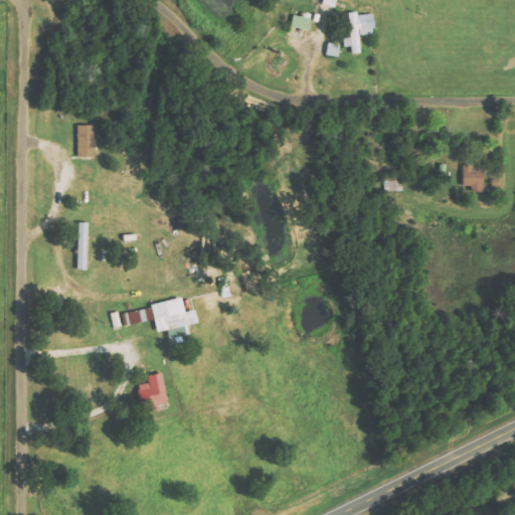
[(337,0),(324,0),(323,5),(335,9),(337,0)]
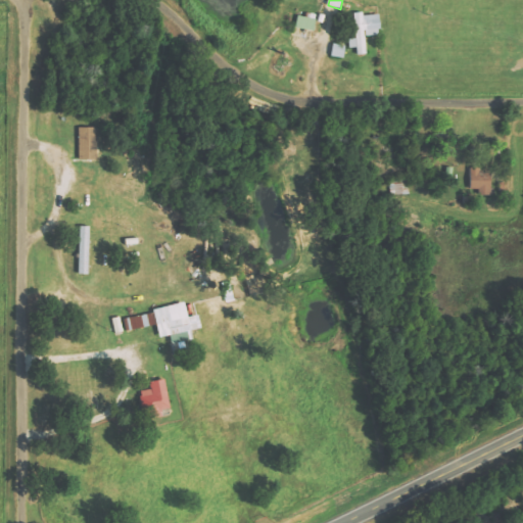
[(354,15),(357,39),(349,40),(349,48),(358,48),(358,55),(367,55),(366,37),(381,36),(380,14),(354,15)]
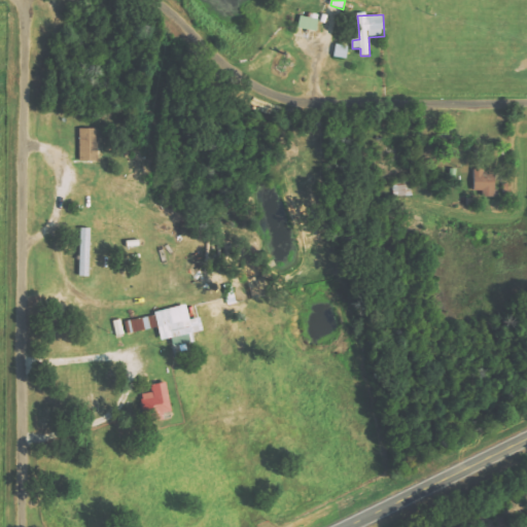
[(317,31),(319,20),(301,15),(299,28),(317,31)]
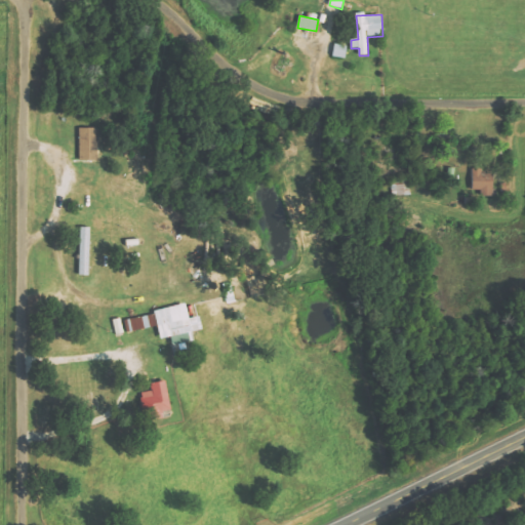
[(348,47),(335,44),(332,56),(345,59),(348,47)]
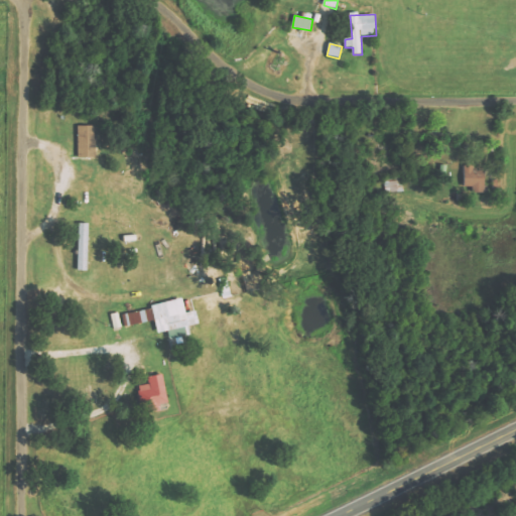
[(79,157),(96,157),(96,147),(94,147),(94,125),(78,126),(79,157)]
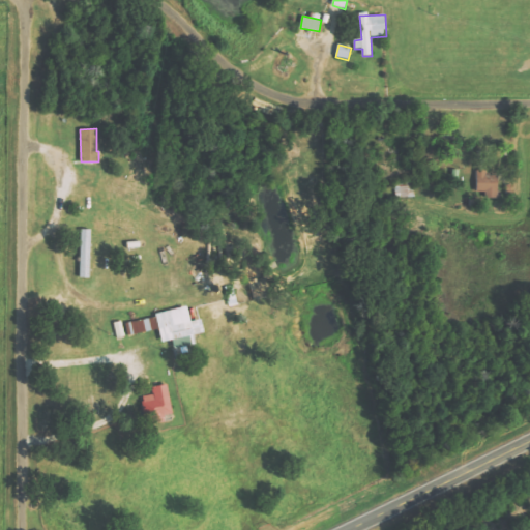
[(476,192),(486,192),(486,199),(498,199),(499,176),(487,176),(487,171),(476,170),(476,192)]
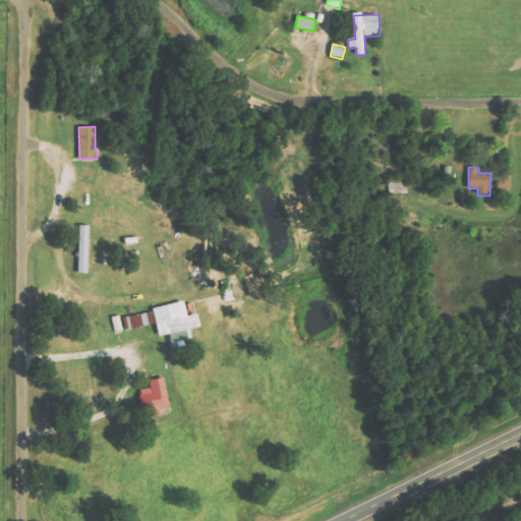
[(91,226),(80,226),(79,273),(90,274),(91,226)]
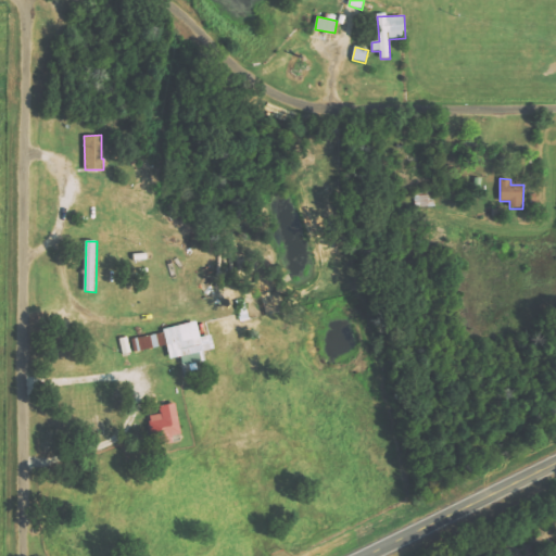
[(123,354),(167,344),(171,359),(181,357),(186,379),(199,376),(197,363),(203,362),(201,352),(215,349),(212,335),(201,338),(198,324),(119,341),(123,354)]
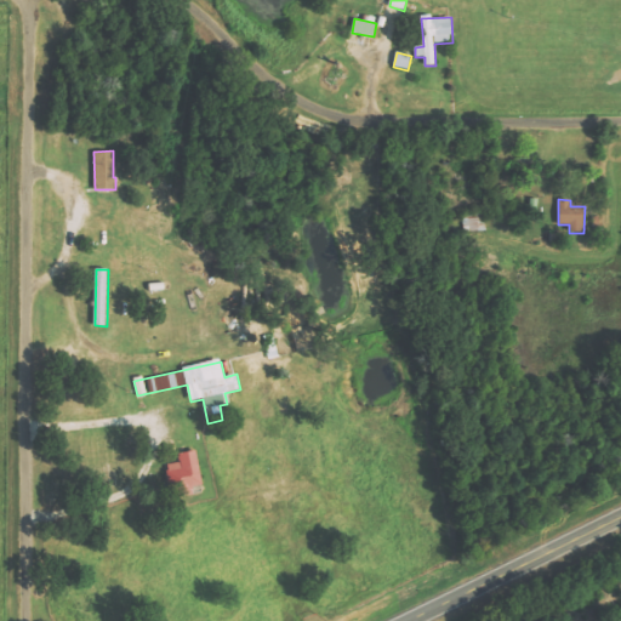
[(180,454),(182,463),(167,466),(172,489),(181,486),(183,497),(195,494),(194,488),(204,485),(197,450),(180,454)]
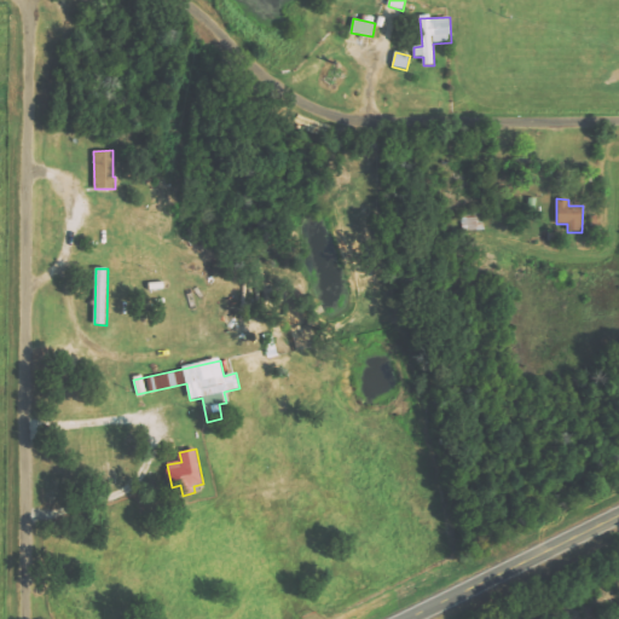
All buildings are outlined.
